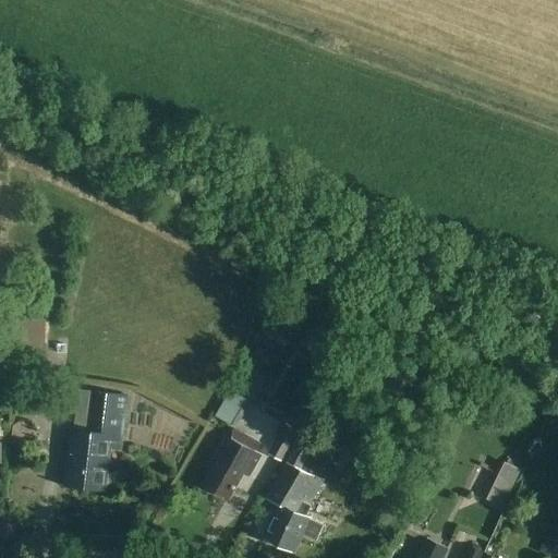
[(44,375),(46,318),(8,317),(7,374),(44,375)]
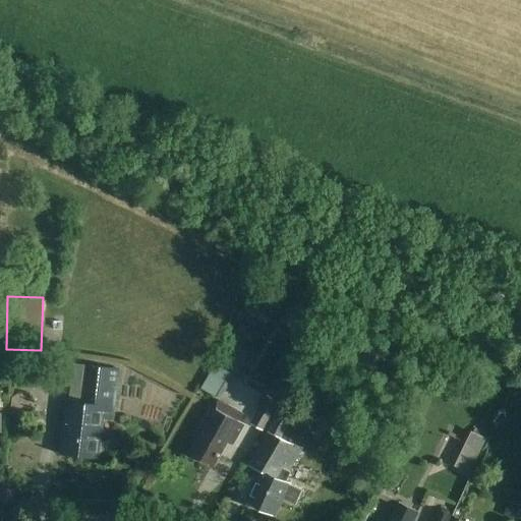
[(290,307),(280,319),(292,330),(293,329),(303,317),(292,307),(291,307),(291,306),(290,307)]
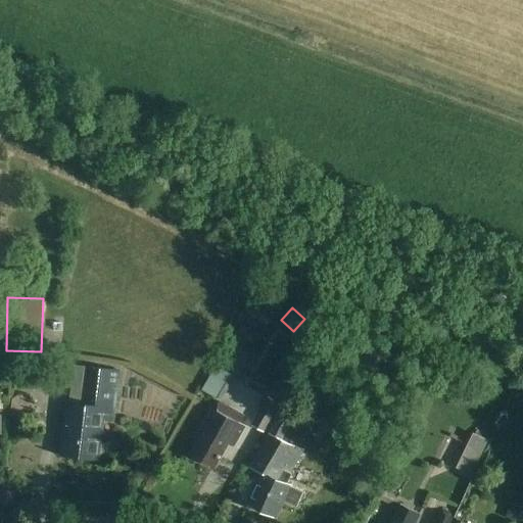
[(285,354),(275,368),(287,374),(286,375),(283,381),(292,385),(295,381),(304,367),(305,366),(296,360),(286,352),(285,354)]
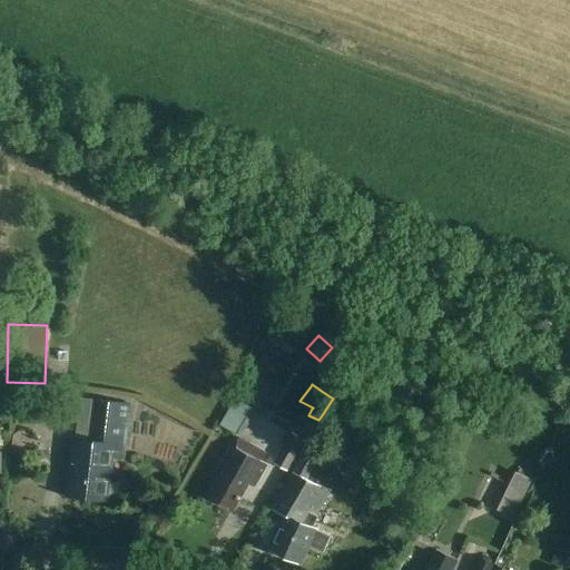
[(251,408),(232,397),(217,424),(236,434),(251,408)]
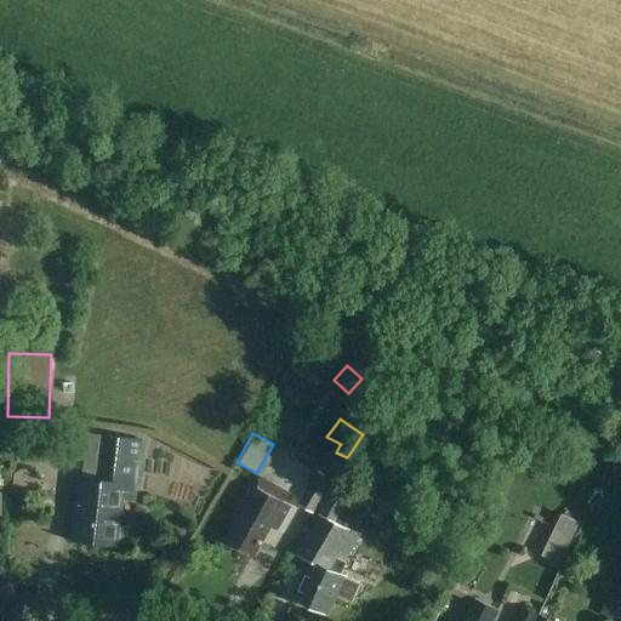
[(315,434),(306,451),(322,459),(330,443),(315,434)]
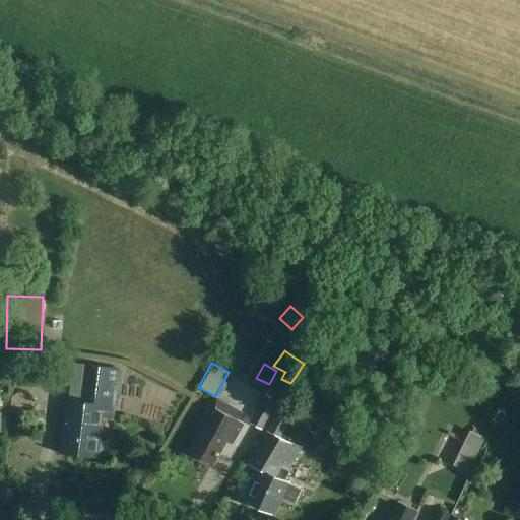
[(60,452),(62,452),(96,457),(99,457),(104,418),(104,416),(112,417),(113,417),(117,386),(116,386),(112,386),(113,381),(116,381),(118,382),(120,368),(118,368),(88,365),(85,365),(81,400),(69,398),(66,398),(60,452)]
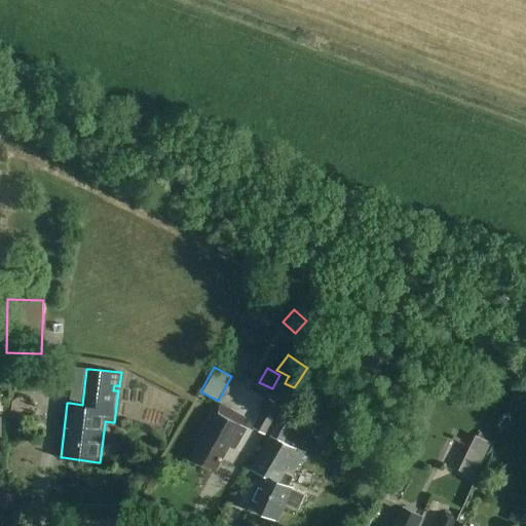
[(304,375),(295,388),(304,395),(313,381),(304,375)]
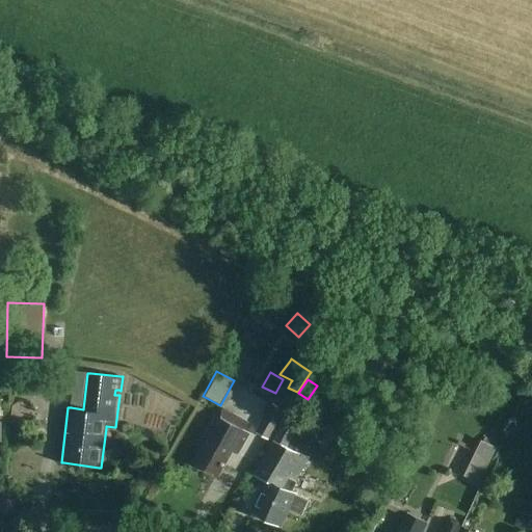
[(282,387),(271,405),(272,405),(284,413),(285,413),(295,394),(282,387)]
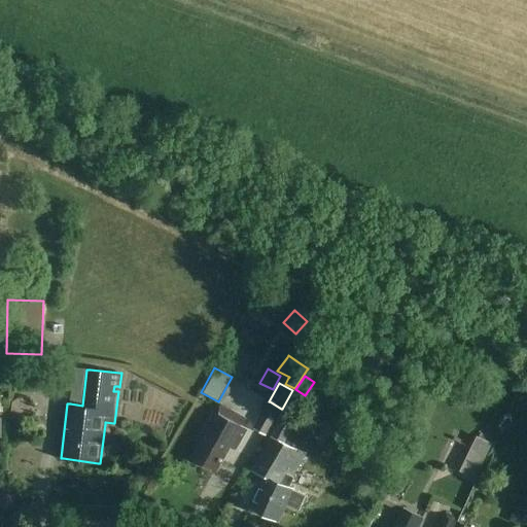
[(270,401),(255,428),(268,434),(281,409),(270,401)]
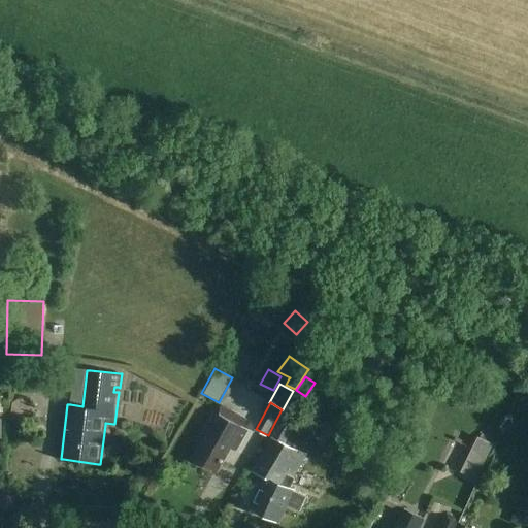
[(289,404),(283,416),(293,421),(299,410),(289,404)]
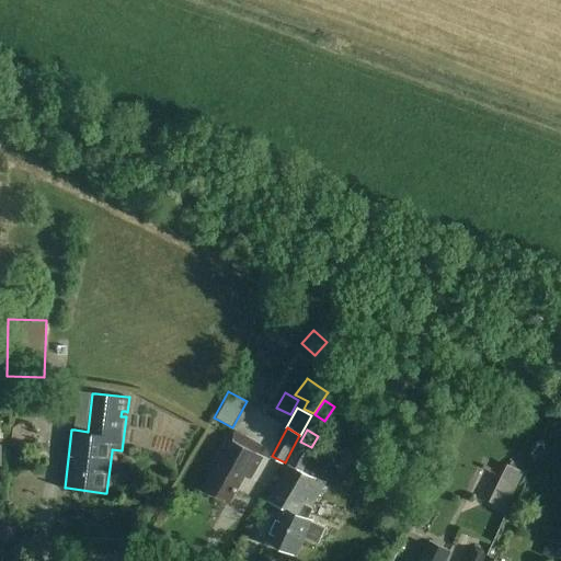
[(206,489),(230,502),(250,468),(254,471),(262,458),(258,455),(262,446),(236,431),(230,441),(228,439),(209,470),(215,473),(206,489)]
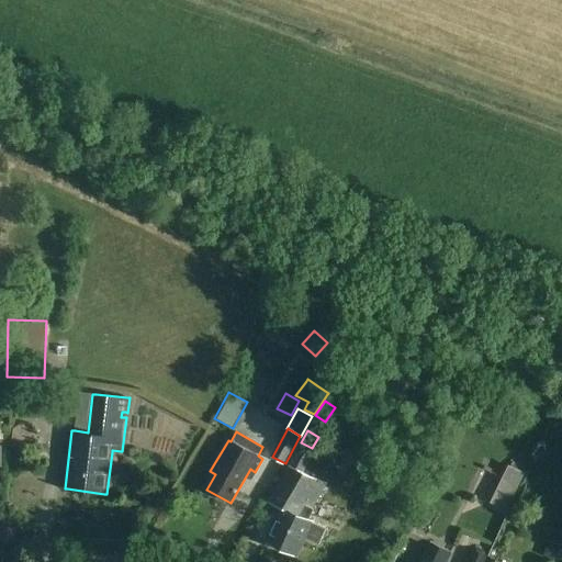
[(298,557),(305,539),(318,546),(326,529),(306,520),(326,484),(304,472),(315,453),(301,446),(268,502),(281,507),(266,541),(298,557)]
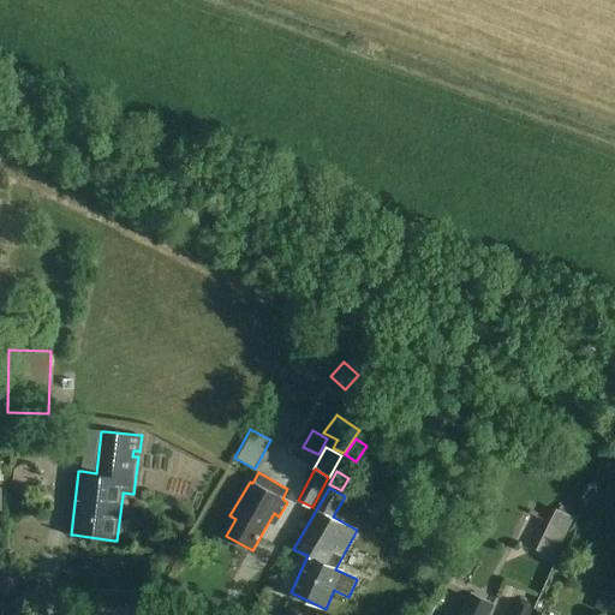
[(598,597),(602,610),(613,614),(614,614),(614,590),(603,586),(598,597)]
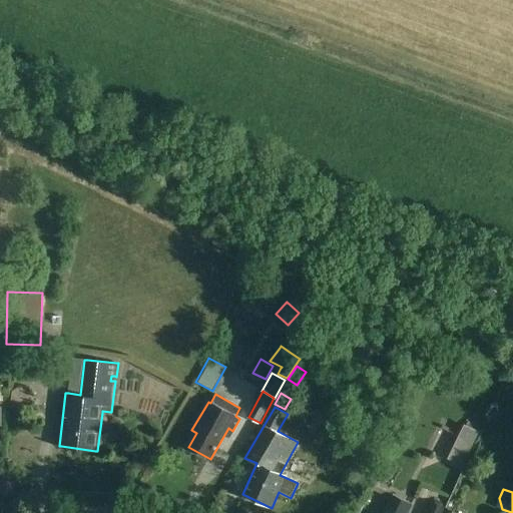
[(408,512),(413,505),(390,494),(380,512),(377,512),(373,511),(371,512),(408,512)]
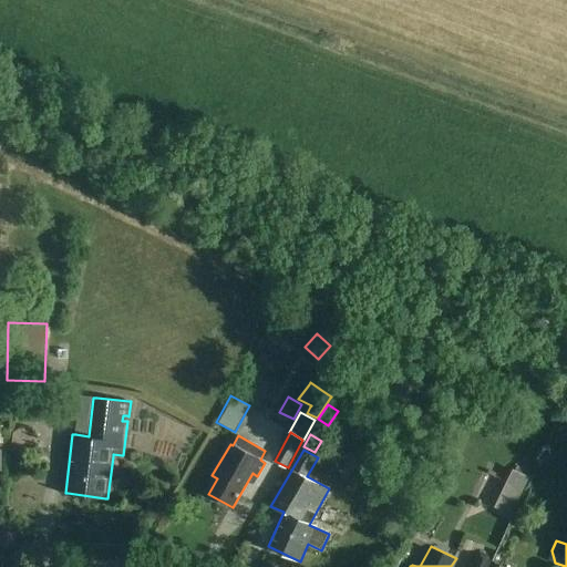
[(474,555),(468,566),(487,566),(490,562),(474,555)]
